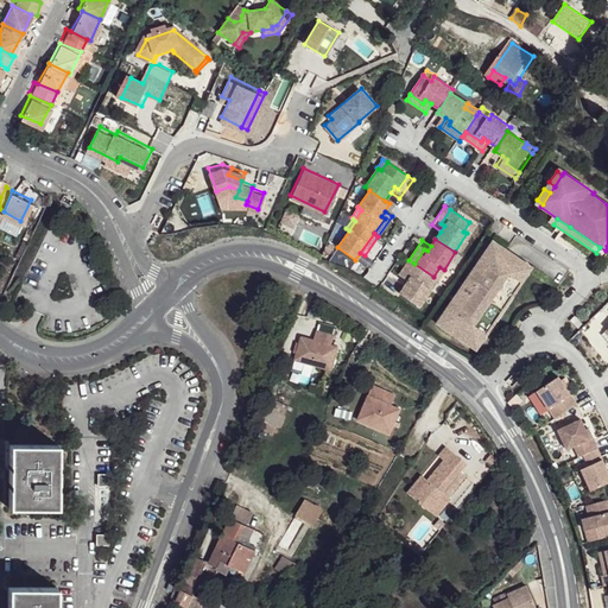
[(501,247),(498,252),(529,273),(481,343),(450,322),(447,328),(482,353),(538,271),(501,247)]
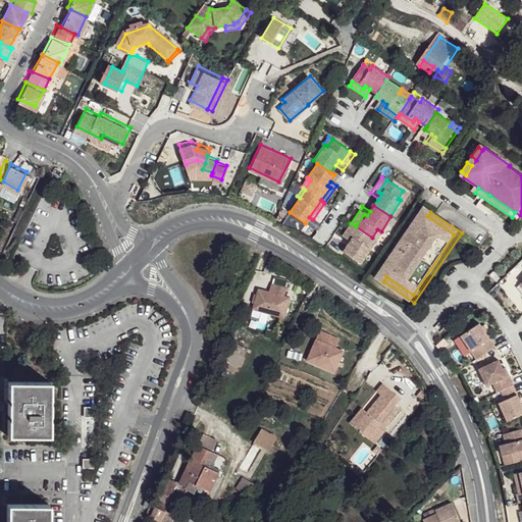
[(413,295),(454,235),(427,216),(426,215),(384,275),(386,276),(413,295)]
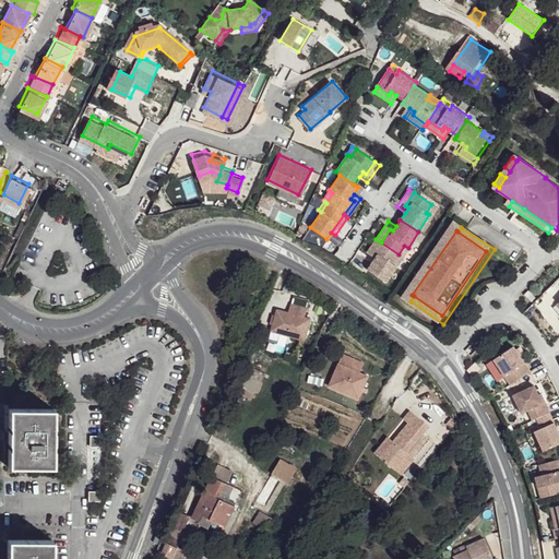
[(381,242),(376,239),(363,258),(371,263),(375,259),(371,257),(381,242)]
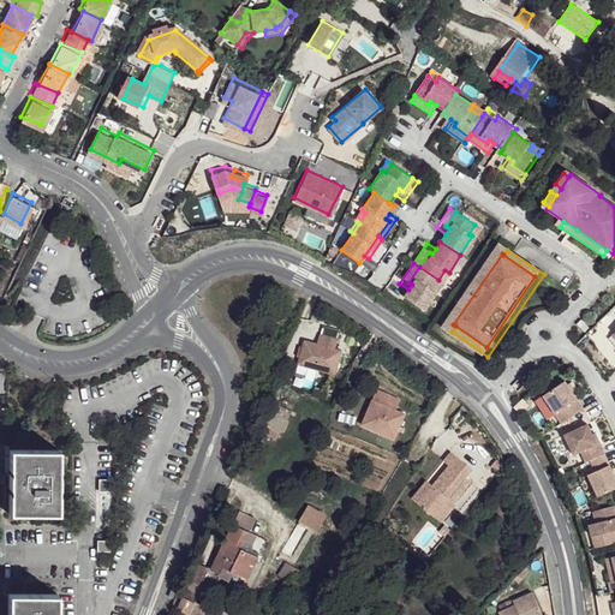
[(439,280),(419,267),(408,282),(412,285),(408,290),(404,297),(424,310),(436,293),(431,290),(439,280)]
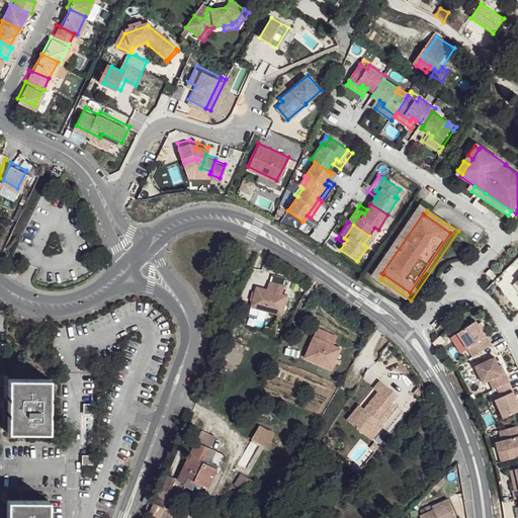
[(378,230),(374,228),(369,236),(372,238),(378,230)]
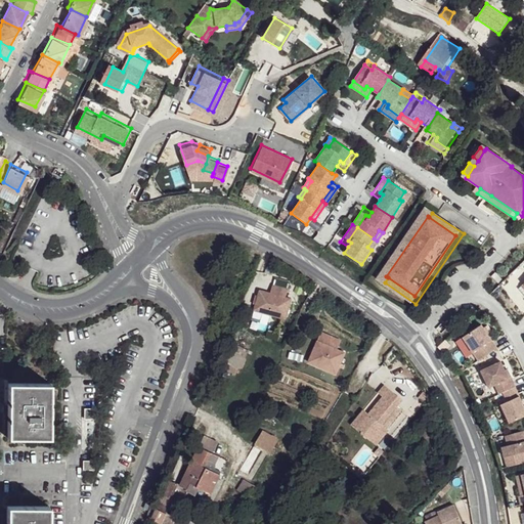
[(374,238),(367,247),(372,250),(377,241),(374,238)]
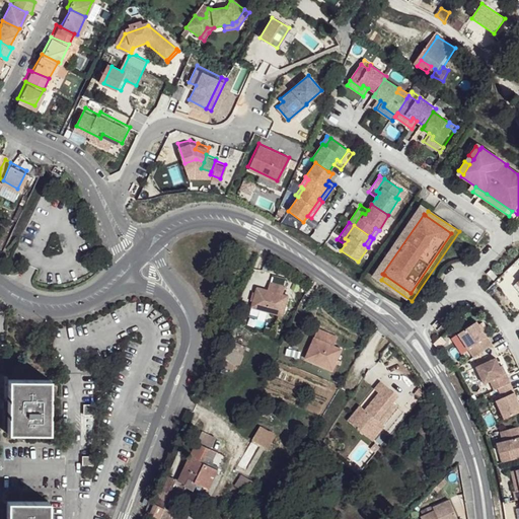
[(240,266),(230,262),(226,269),(236,274),(240,266)]
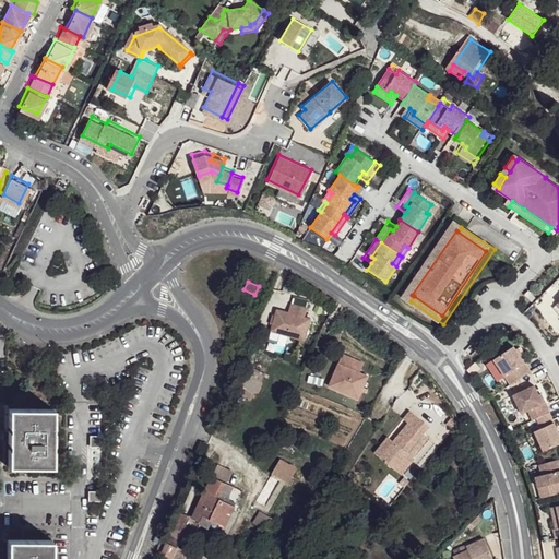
[(535,298),(528,290),(524,295),(531,301),(535,298)]
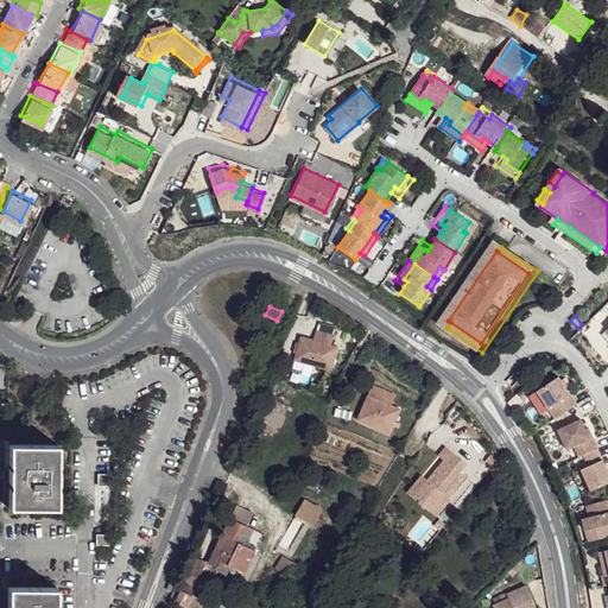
[(314,340),(302,337),(295,360),(331,369),(337,347),(331,344),(334,336),(316,331),(314,340)]
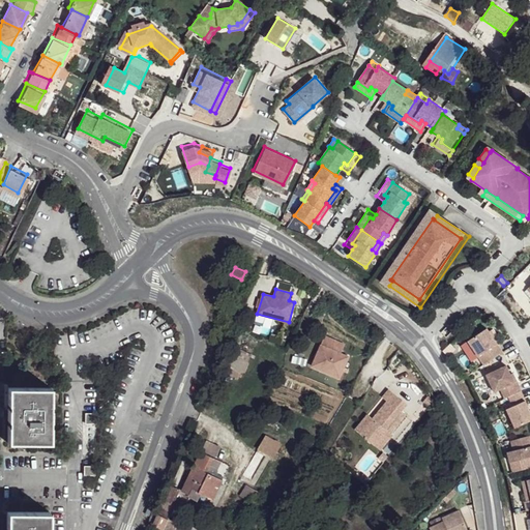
[(448,325),(441,332),(446,337),(453,330),(448,325)]
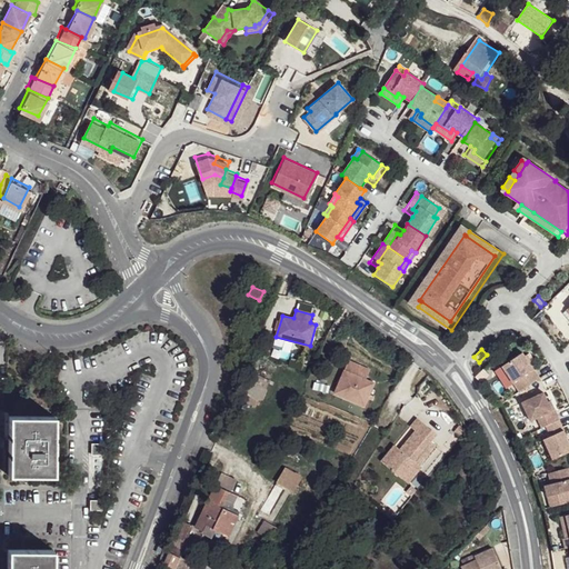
[(525,353),(503,367),(515,383),(521,393),(541,380),(525,353)]
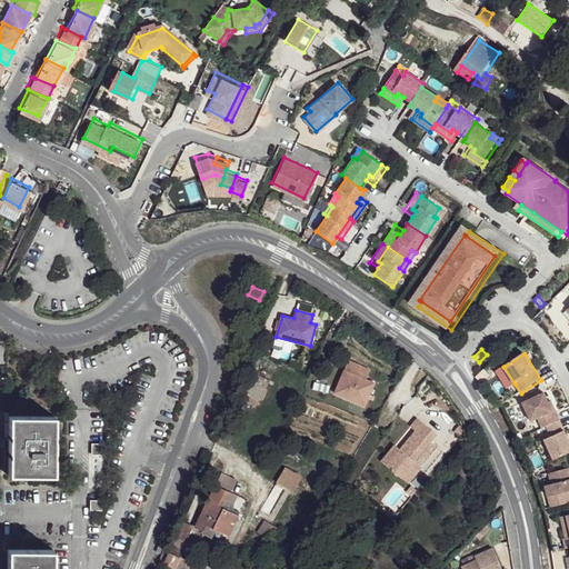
[(348,360),(345,370),(366,379),(370,369),(348,360)]
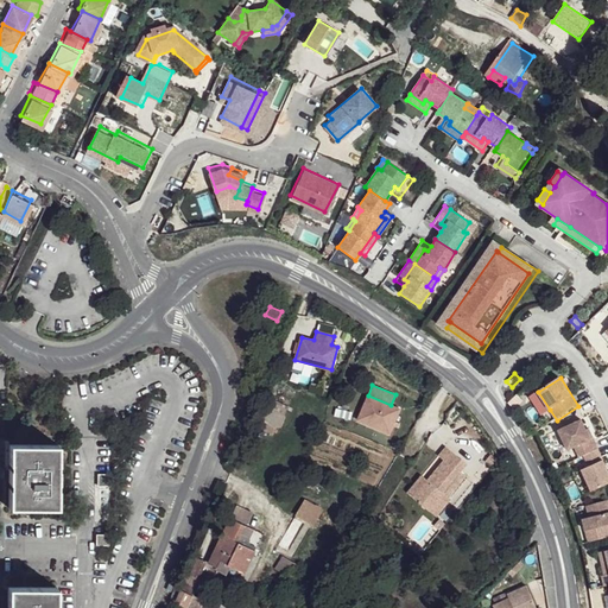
[(538,392),(532,399),(543,415),(550,410),(538,392)]
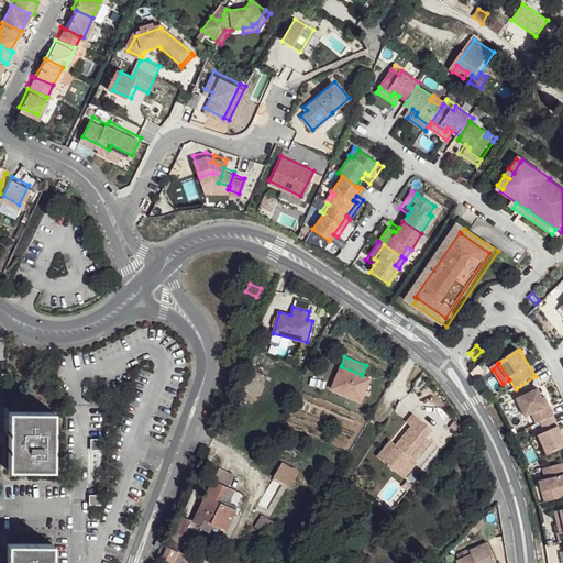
[(341,366),(331,388),(361,400),(371,378),(362,375),(341,366)]
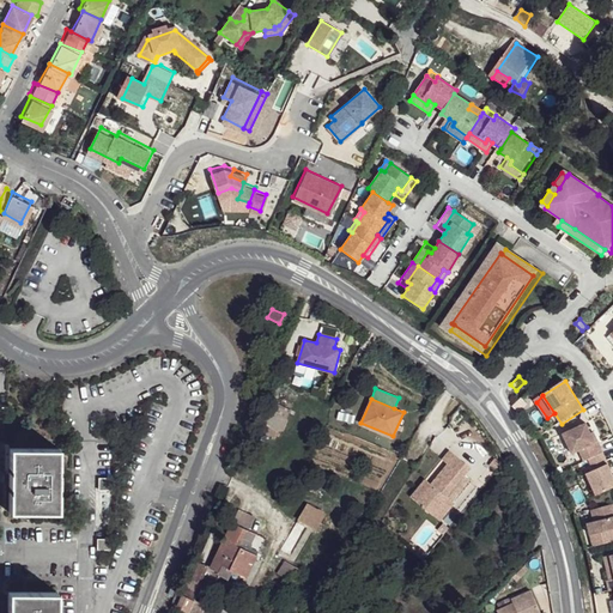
[(588,424),(564,435),(574,455),(581,451),(587,462),(590,460),(605,454),(600,443),(598,444),(588,424)]
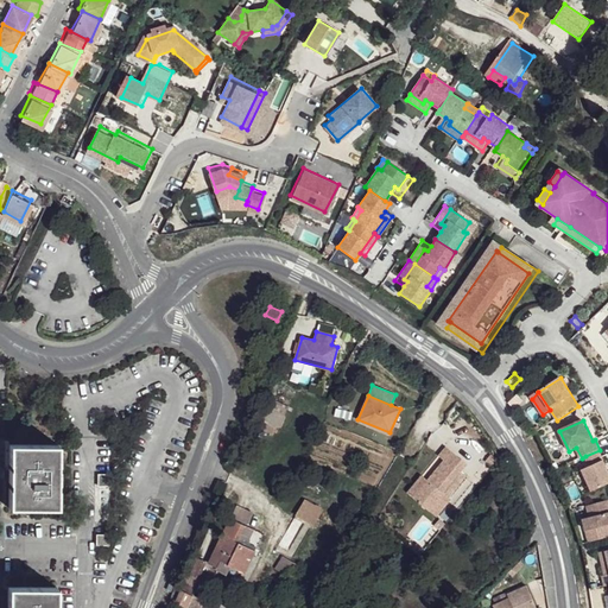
[(59,447),(12,447),(12,510),(61,511),(59,447)]
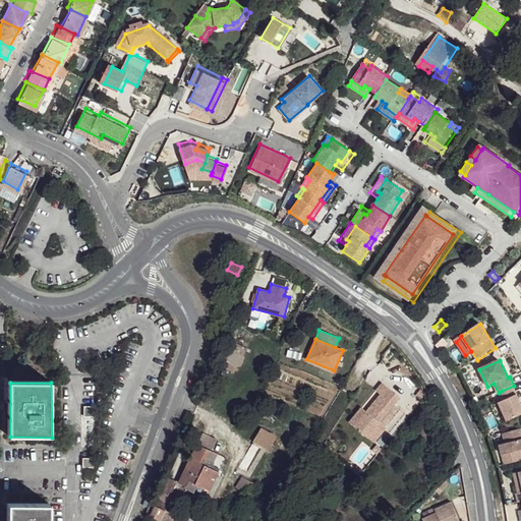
[(387,387),(381,384),(374,391),(381,395),(387,387)]
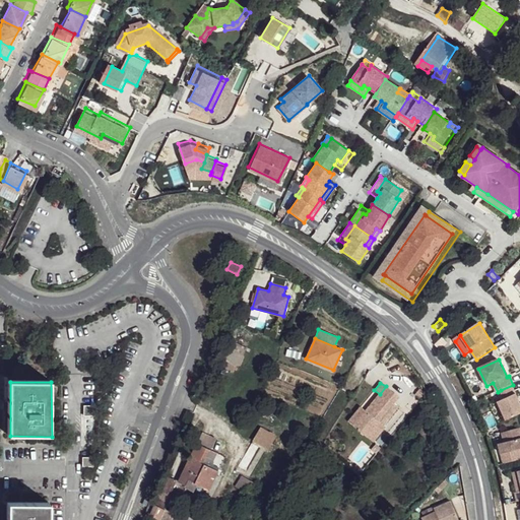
[(519,400),(513,385),(501,390),(505,399),(499,402),(507,420),(519,414),(519,400)]
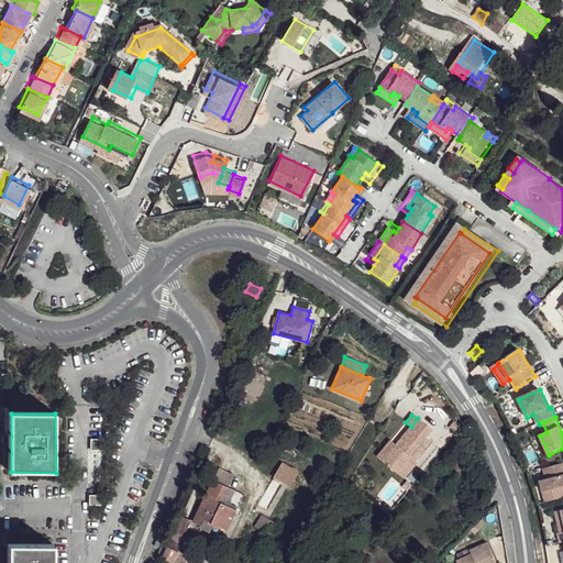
[(398,443),(390,440),(376,455),(395,471),(408,454),(414,459),(427,441),(424,438),(431,430),(418,418),(411,427),(398,443)]
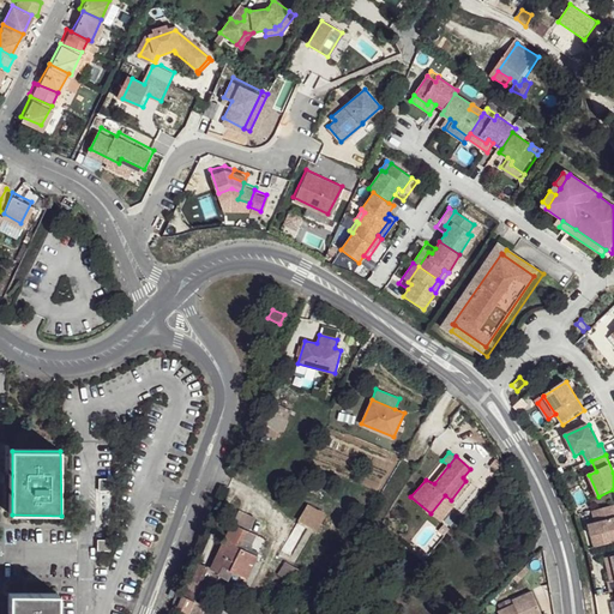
[(441,461),(426,480),(434,483),(449,465),(441,461)]
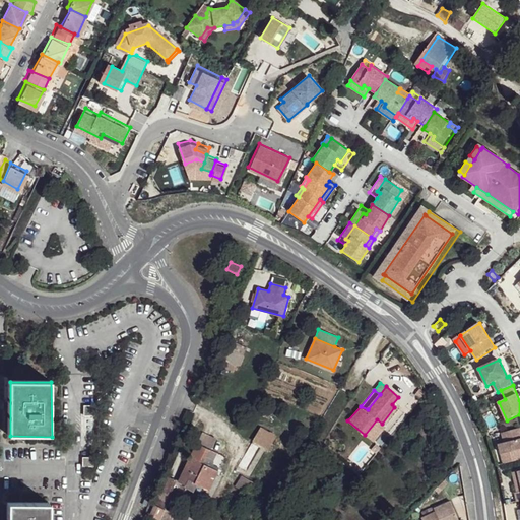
[(377,419),(365,435),(370,439),(382,424),(377,419)]
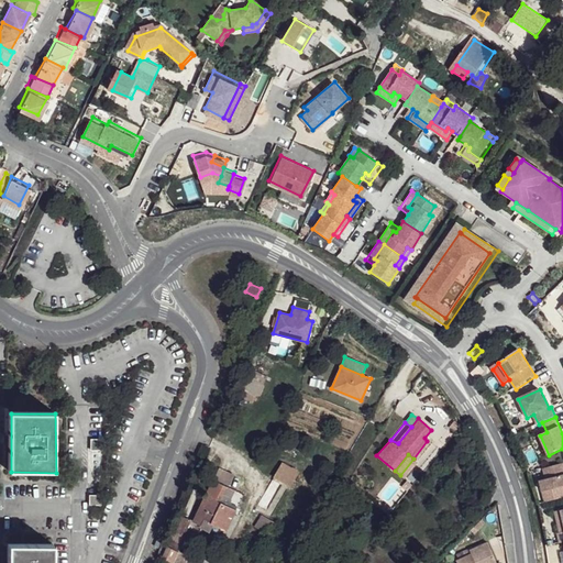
[(283,463),(275,476),(291,486),(299,473),(283,463)]
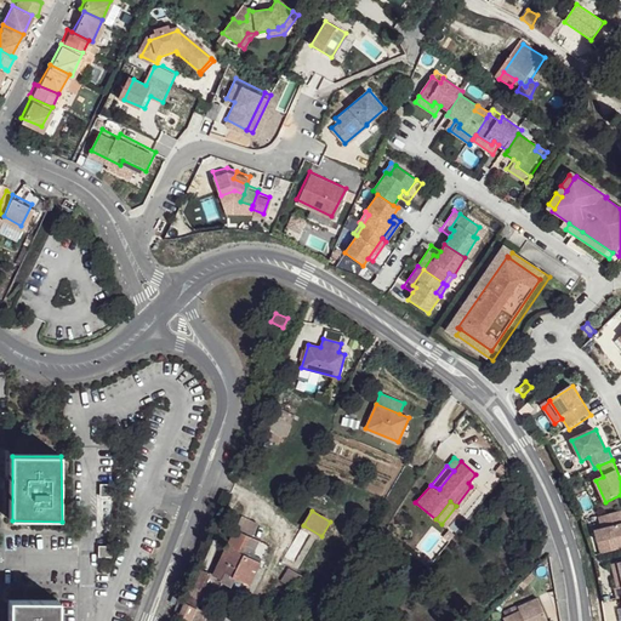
[(620,512),(600,518),(603,529),(596,531),(602,556),(620,550),(620,512)]
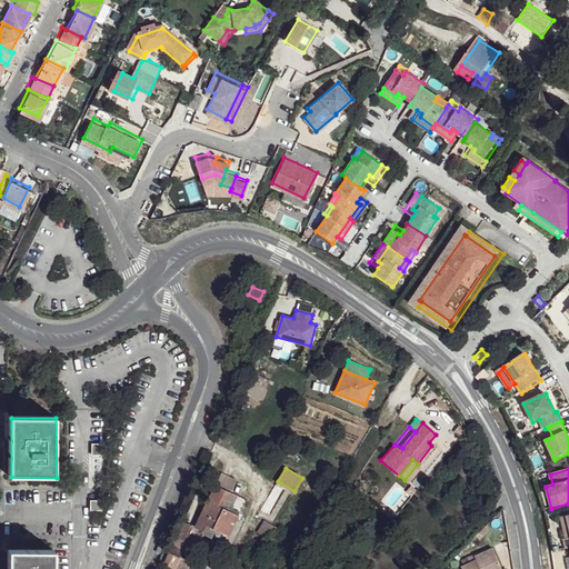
[(221,473),(215,487),(231,493),(237,480),(221,473)]
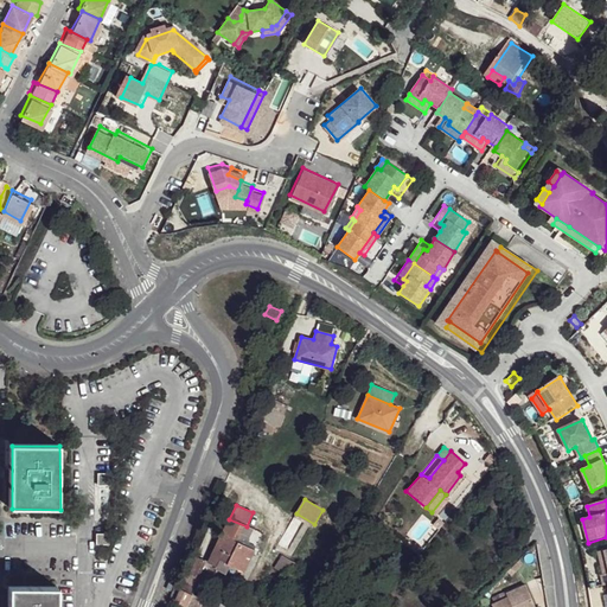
[(445,519),(439,515),(433,521),(439,526),(445,519)]
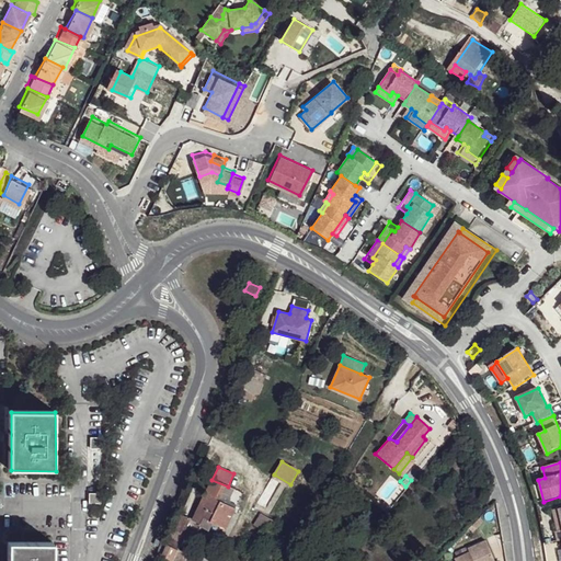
[(212,482),(207,494),(196,519),(203,524),(206,518),(227,528),(236,506),(240,495),(242,496),(243,493),(228,487),(212,480),(212,482)]
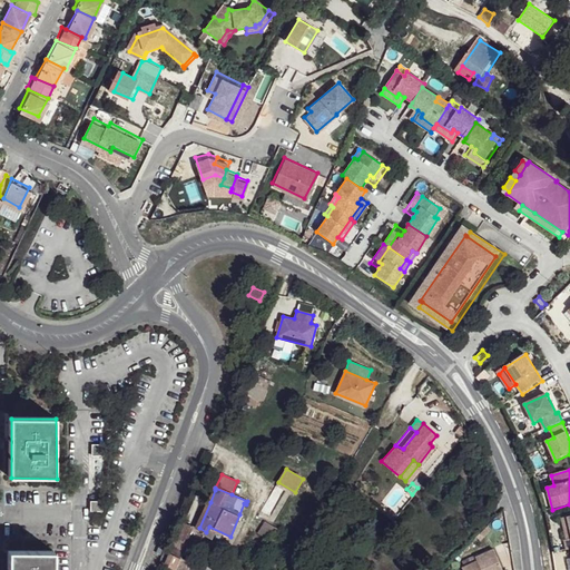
[(105,498),(95,499),(94,512),(106,512),(105,498)]
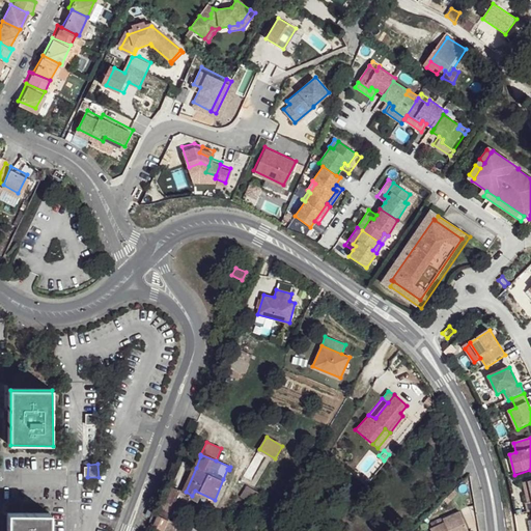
[(185,491),(172,486),(163,510),(174,514),(185,491)]
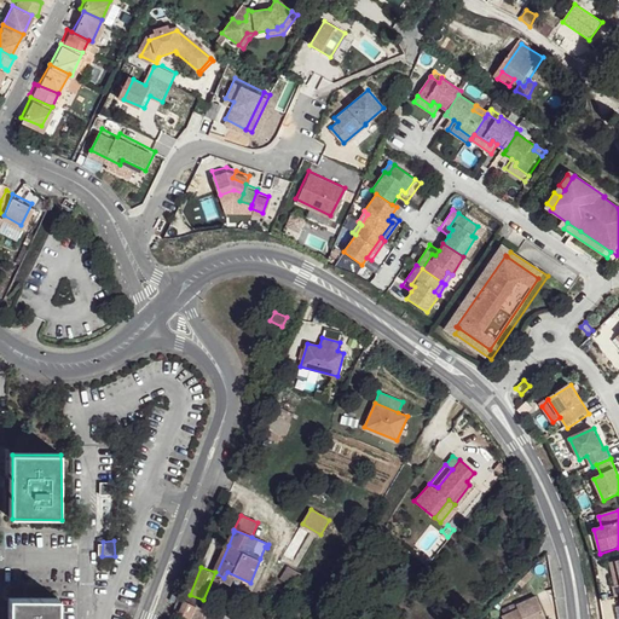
[(512,605),(513,608),(498,615),(499,618),(536,618),(539,618),(528,595),(512,605)]
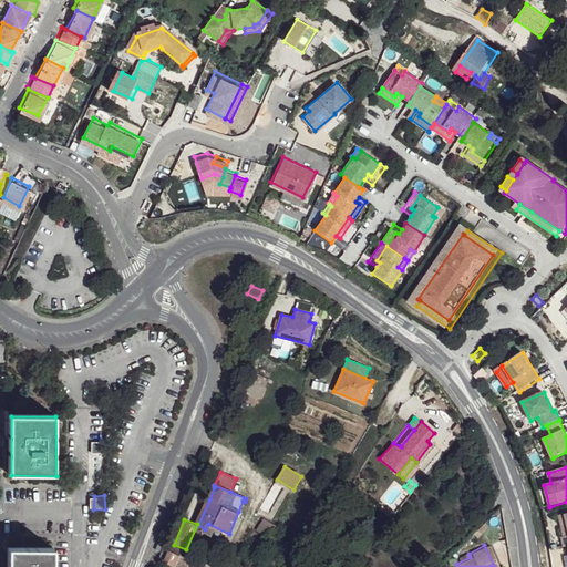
[(55,566),(57,548),(11,549),(10,566),(55,566)]
